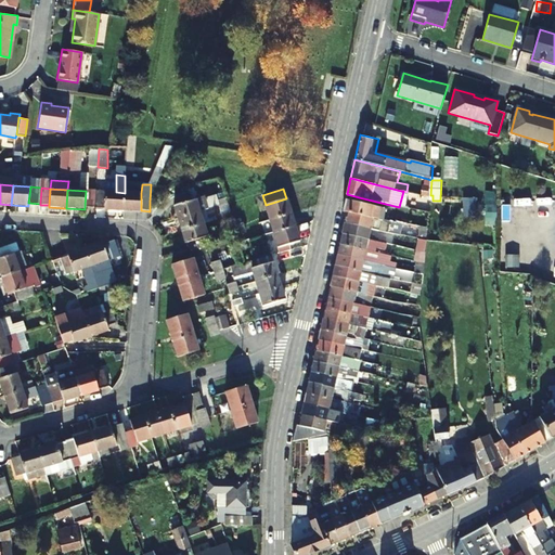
[(85,207),(95,208),(97,191),(87,190),(86,191),(85,207)]
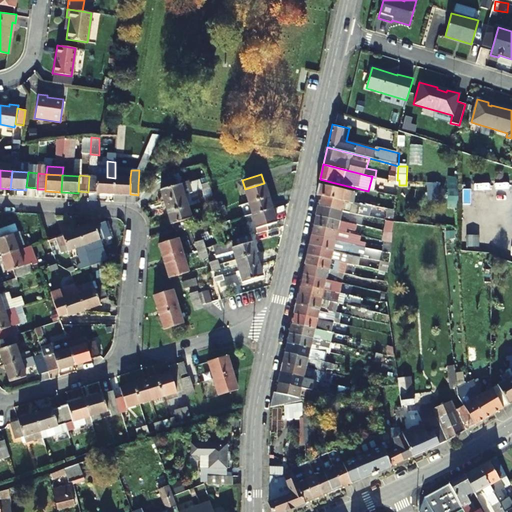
[(88,192),(95,193),(96,176),(89,176),(88,192)]
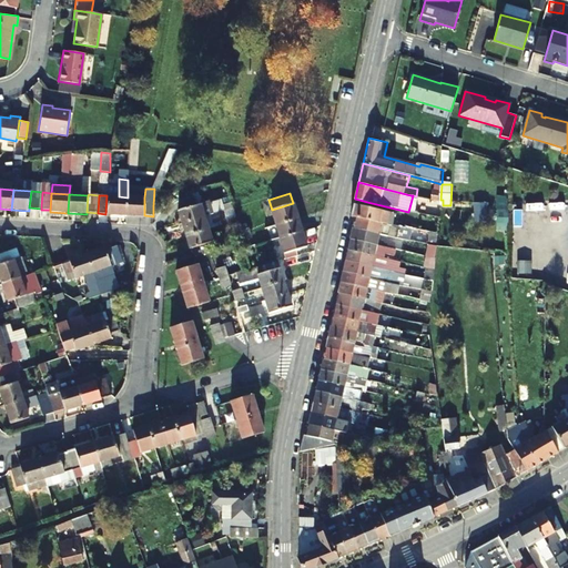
[(127,216),(128,198),(119,196),(107,195),(105,214),(107,215),(127,216)]
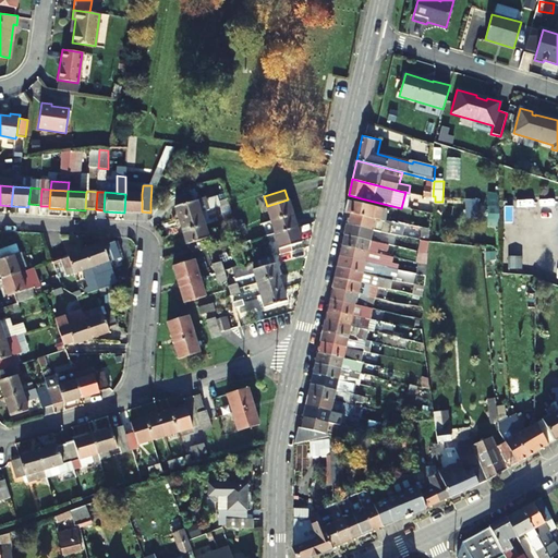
[(180,198),(182,206),(197,201),(195,193),(180,198)]
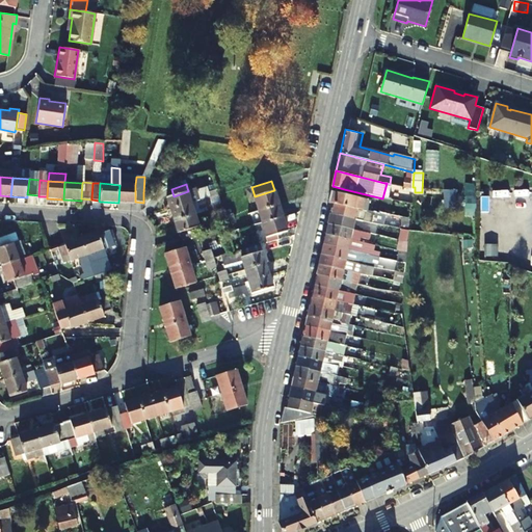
[(135,202),(135,185),(120,185),(118,203),(135,204),(135,202)]
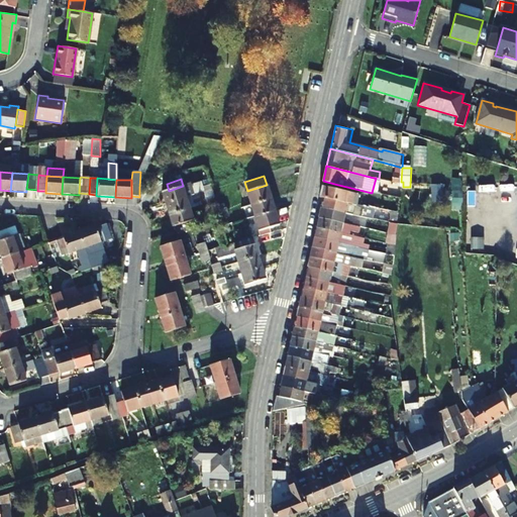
[(452,184),(451,209),(460,209),(461,184),(452,184)]
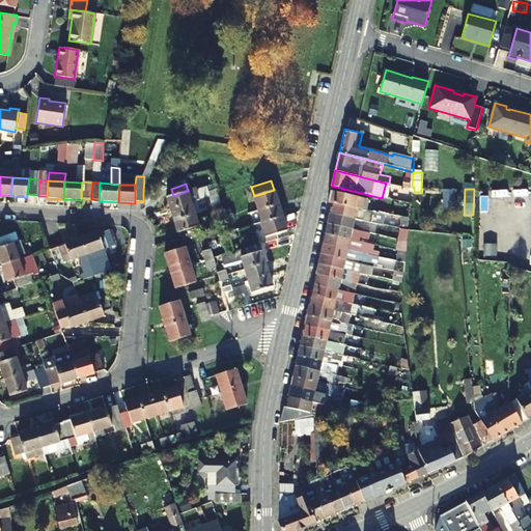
[(258,212),(278,205),(274,190),(254,196),(258,212)]
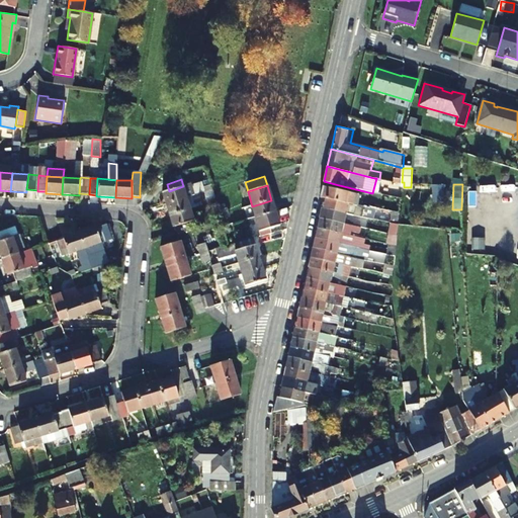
[(186,197),(183,186),(169,191),(162,193),(165,204),(186,197)]
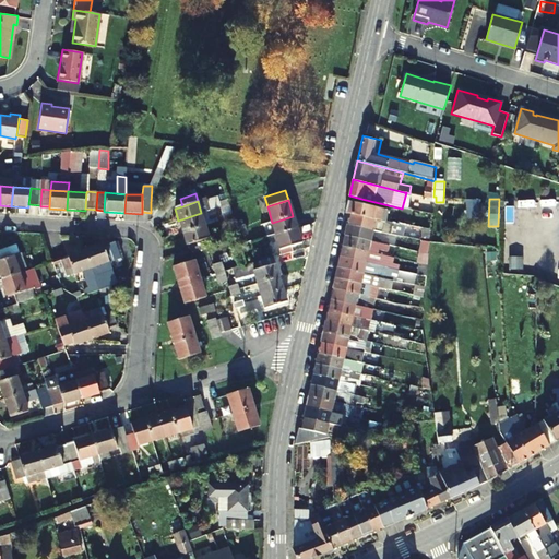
[(349,213),(385,221),(389,210),(348,201),(345,213),(349,213)]
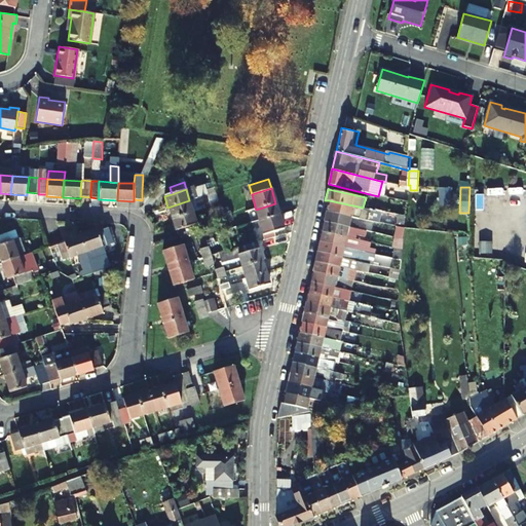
[(172,221),(193,214),(189,200),(167,208),(172,221)]
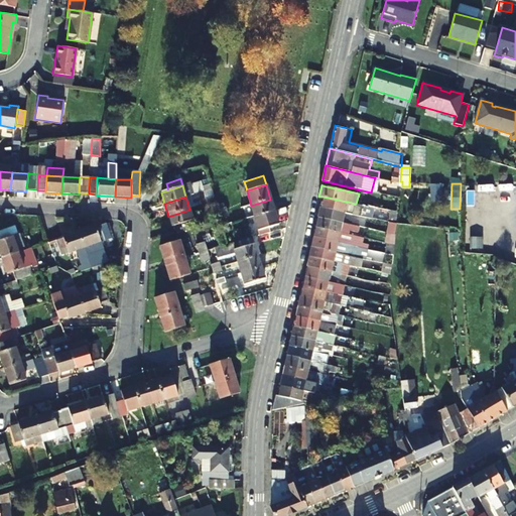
[(320,208),(345,213),(346,208),(355,210),(354,215),(360,216),(362,206),(361,205),(356,204),(323,197),(320,208)]
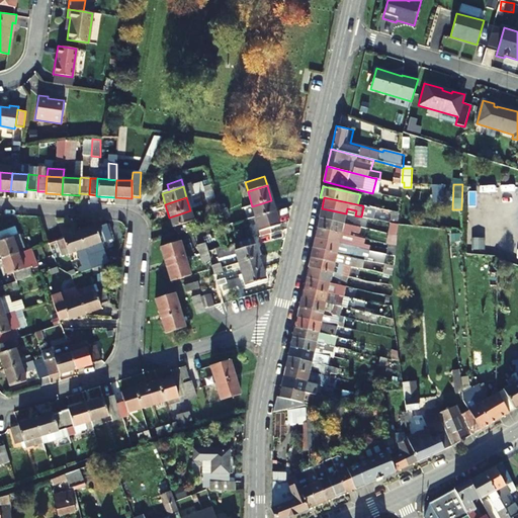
[(256,219),(275,211),(271,200),(252,206),(256,219)]
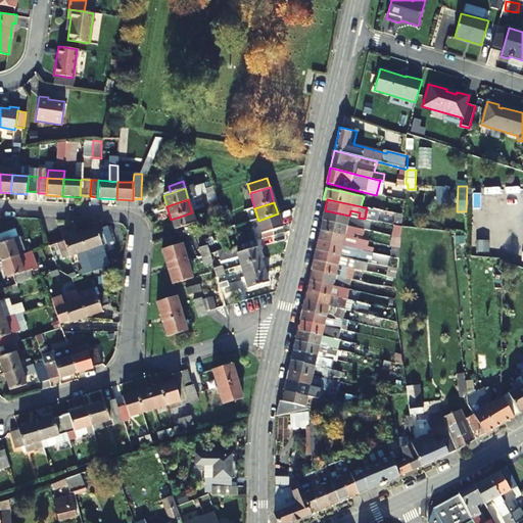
[(378,212),(369,208),(366,217),(375,221),(378,212)]
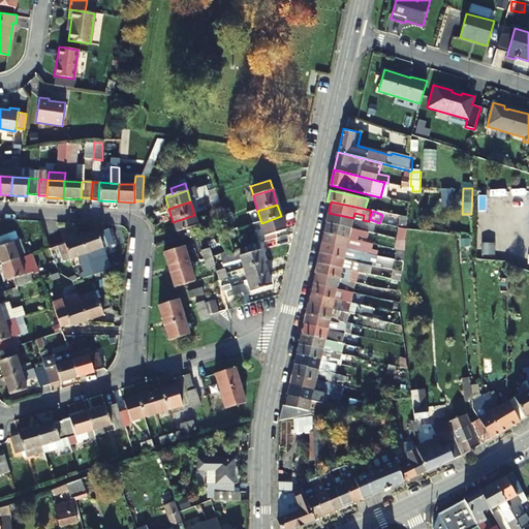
[(367,231),(368,226),(352,222),(353,218),(329,213),(327,223),(367,231)]
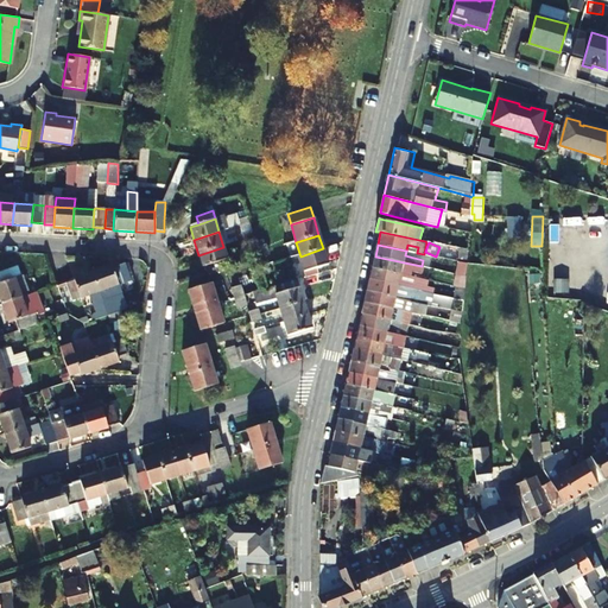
[(207,268),(223,263),(228,261),(223,247),(198,255),(203,270),(207,268)]
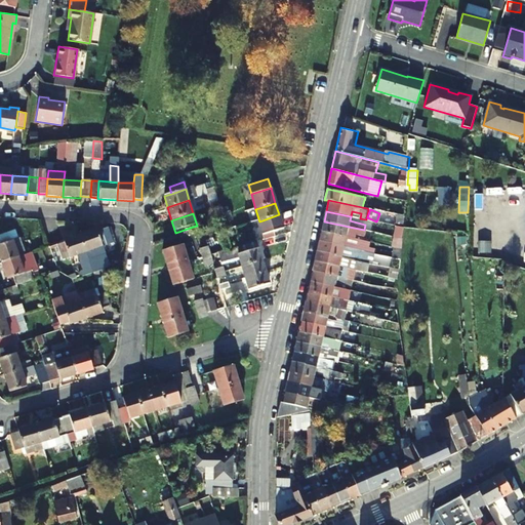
[(264,234),(283,229),(279,214),(259,221),(264,234)]
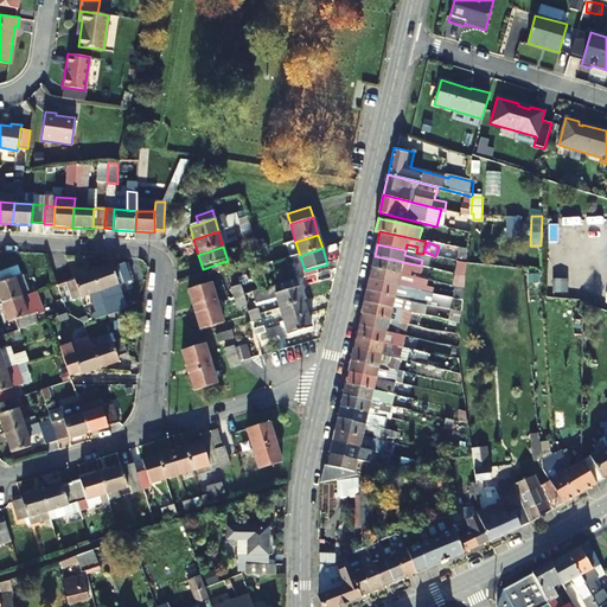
[(372,268),(401,274),(401,268),(411,270),(410,276),(417,278),(421,266),(375,256),(372,268)]
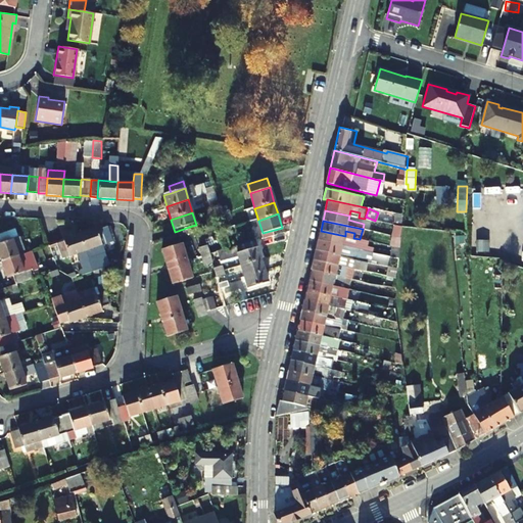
[(398,247),(402,226),(393,225),(389,246),(398,247)]
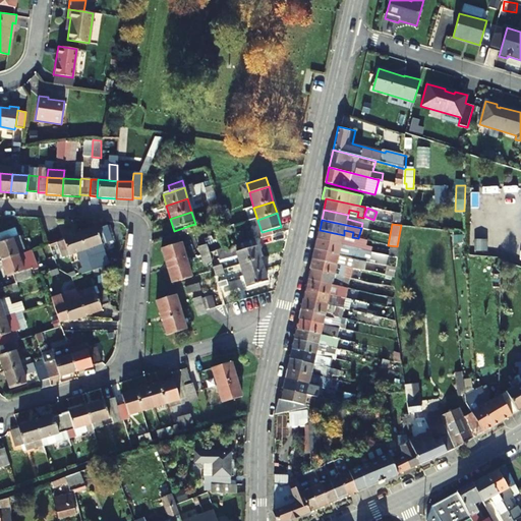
[(191,225),(177,230),(179,236),(193,232),(191,225)]
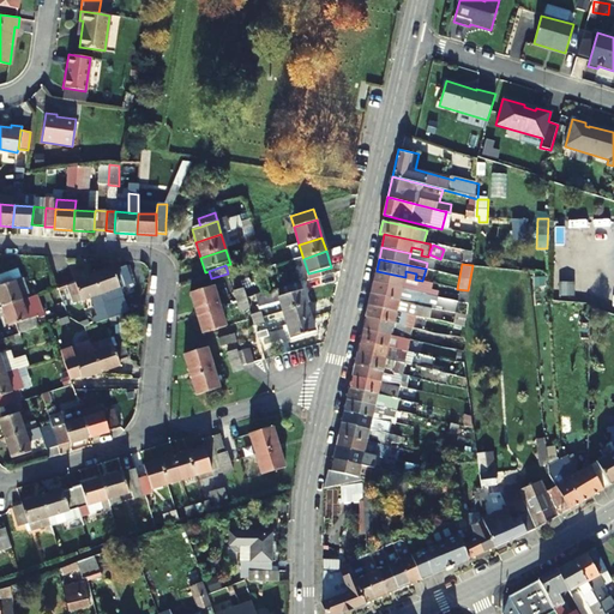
[(125,269),(113,274),(119,289),(131,286),(125,269)]
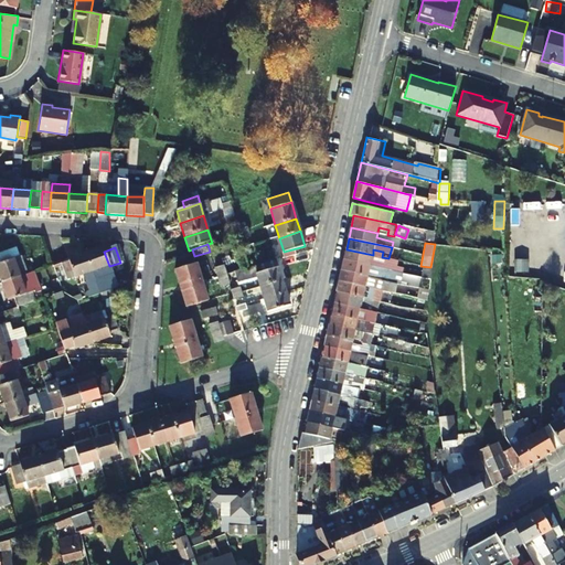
[(0,254),(0,263),(19,256),(17,248),(0,254)]
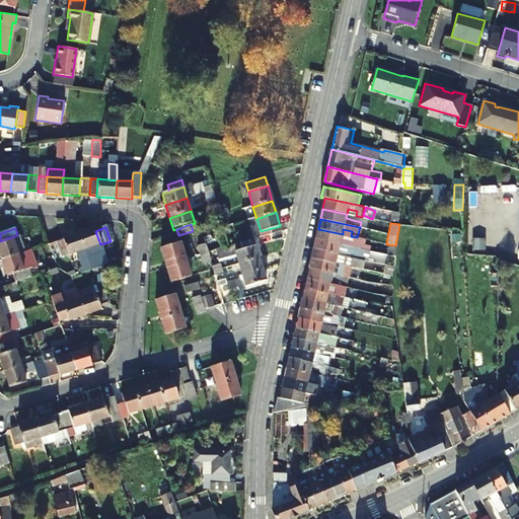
[(78,233),(85,250),(100,244),(95,231),(94,228),(78,233)]
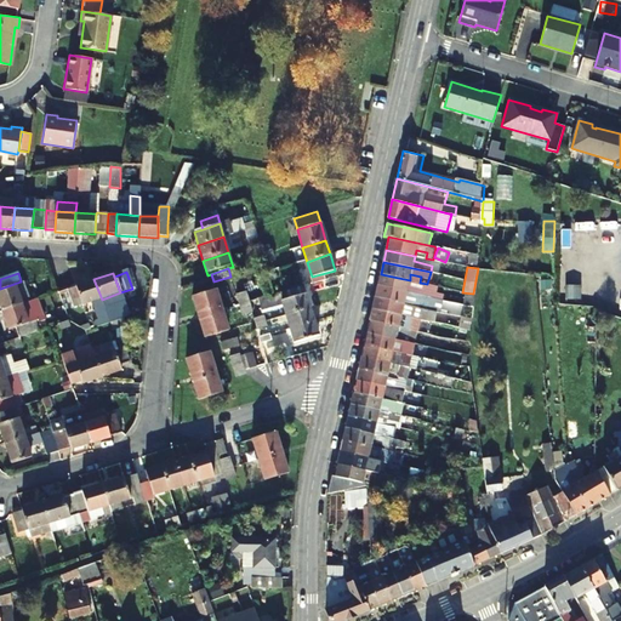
[(417,294),(425,296),(427,284),(420,283),(410,280),(381,274),(379,285),(408,292),(408,285),(419,288),(417,294)]
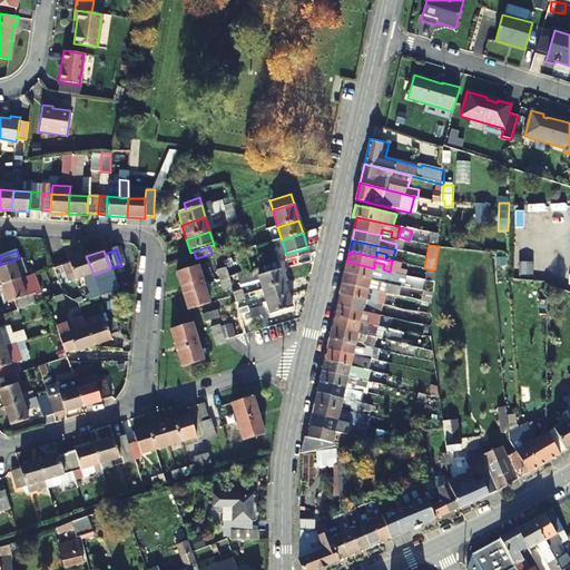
[(67,264),(68,266),(72,279),(74,282),(94,275),(86,256),(67,264)]
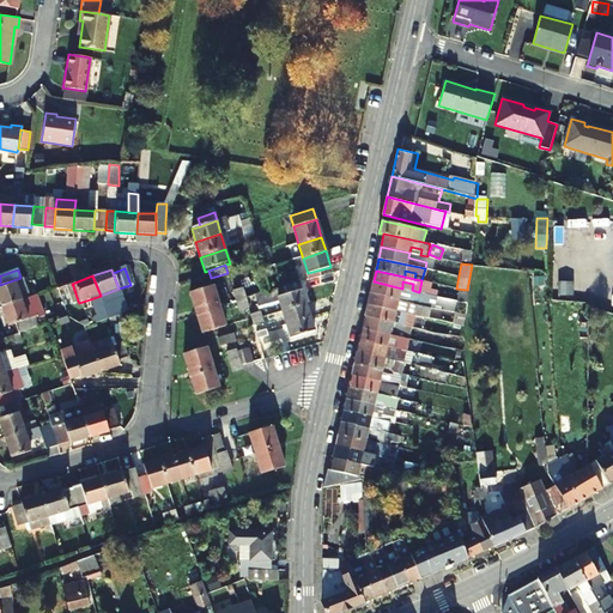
[(30,296),(23,277),(20,278),(0,285),(0,299),(2,307),(20,299),(29,297),(30,296)]
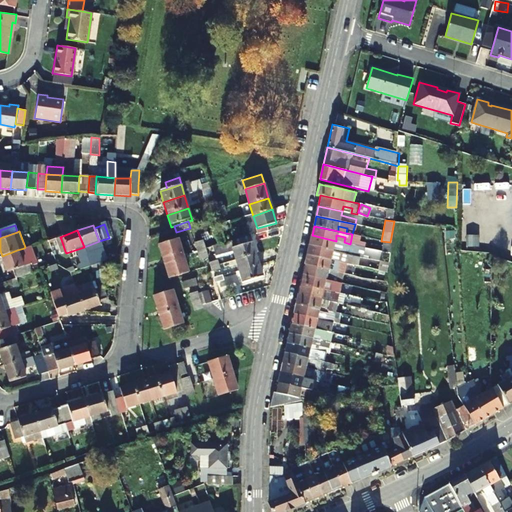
[(312,235),(309,245),(333,251),(336,241),(312,235)]
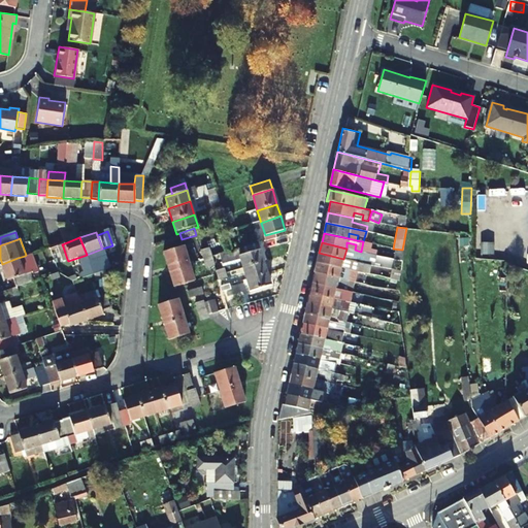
[(242,269),(264,262),(259,244),(237,252),(220,257),(223,267),(239,262),(242,269)]
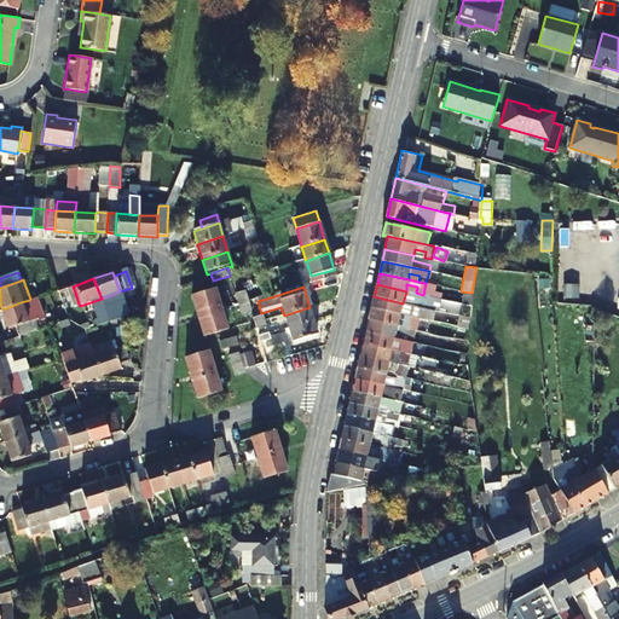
[(69,307),(79,304),(74,289),(64,293),(69,307)]
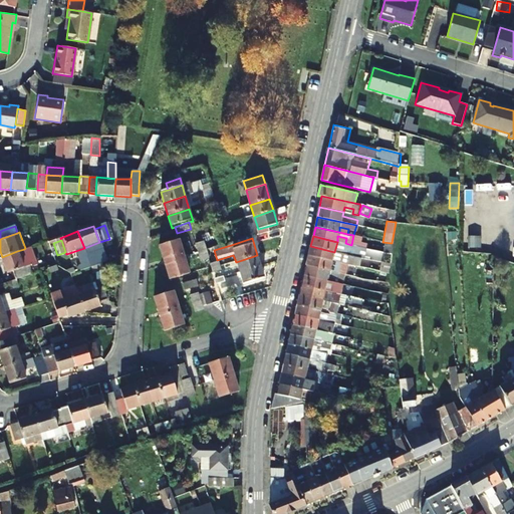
[(179,241),(159,247),(164,263),(184,257),(179,241)]
